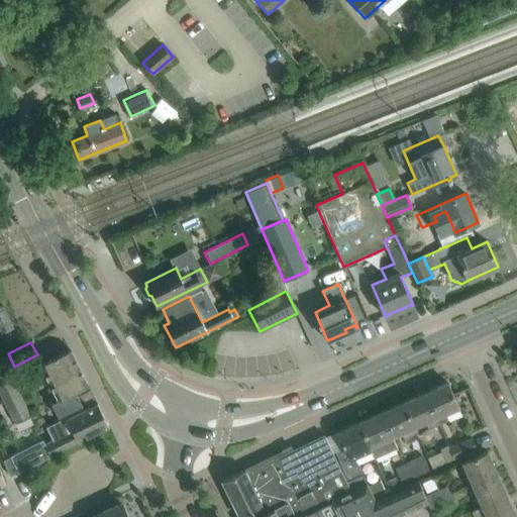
[(52,403),(59,417),(82,405),(75,392),(88,386),(70,349),(39,365),(58,400),(52,403)]
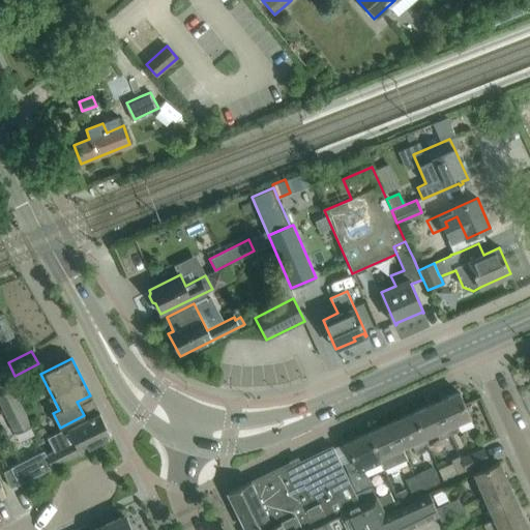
[(13,389),(0,394),(0,402),(16,434),(31,427),(13,389)]
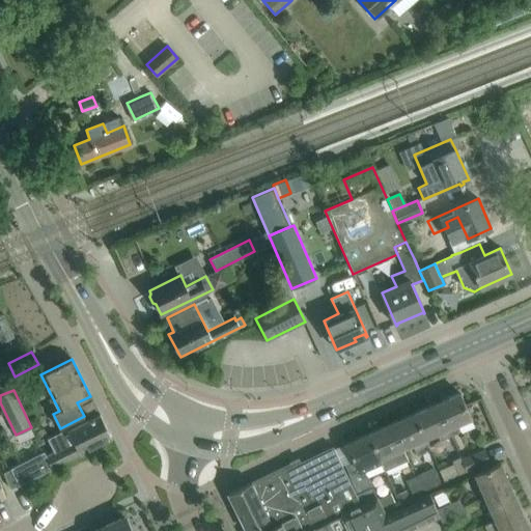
[(459,393),(437,403),(448,428),(471,418),(459,393)]
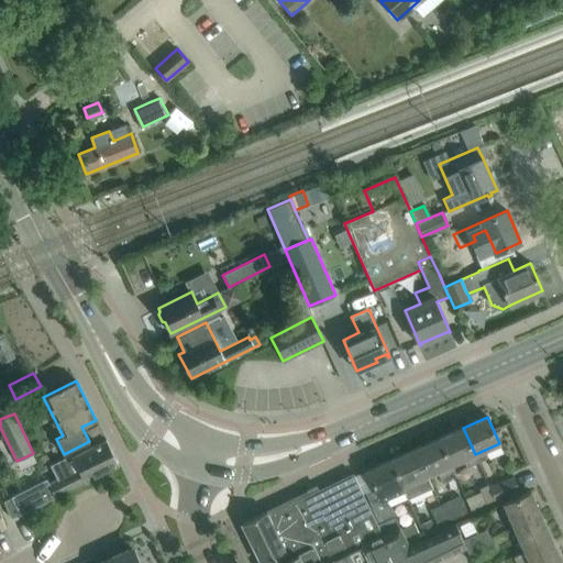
[(463,428),(439,438),(451,464),(463,460),(466,466),(478,462),(475,454),(463,428)]
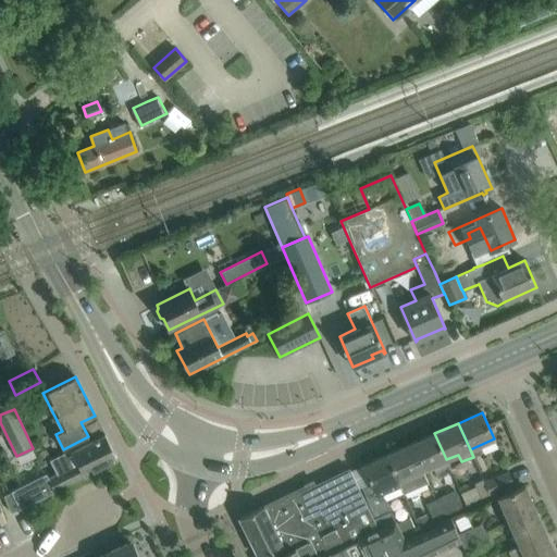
[(434,433),(410,444),(422,470),(423,470),(432,466),(437,478),(452,471),(446,459),(434,433)]
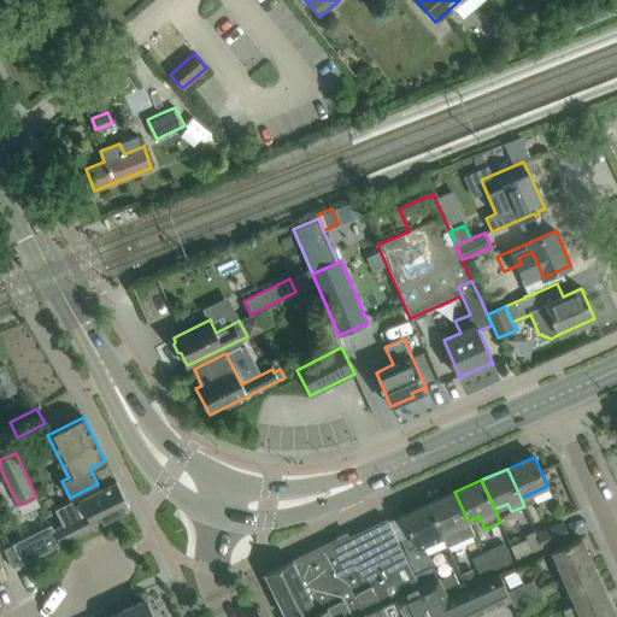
[(53,529),(60,545),(130,510),(116,481),(78,500),(86,513),(53,529)]
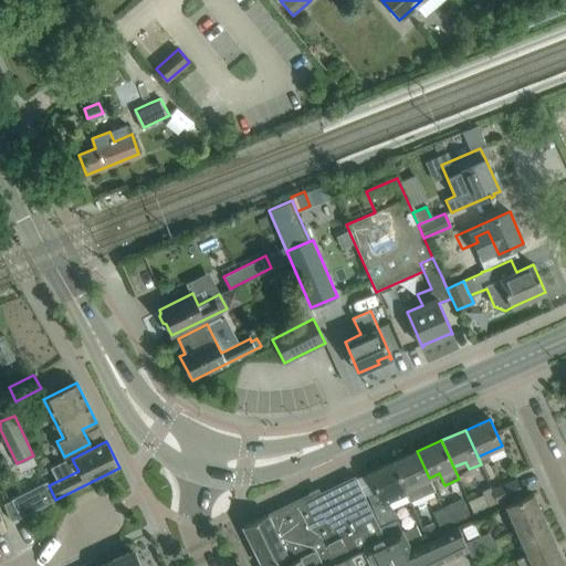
[(430,478),(429,478),(417,451),(392,462),(407,495),(410,502),(436,491),(430,478)]
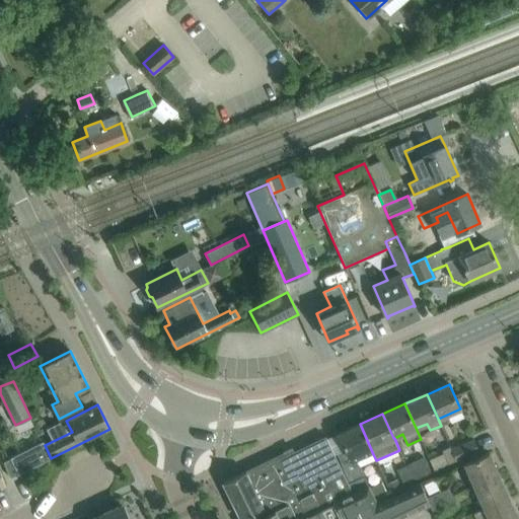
[(363,475),(357,461),(373,454),(360,424),(338,433),(345,449),(336,453),(349,483),(363,475)]
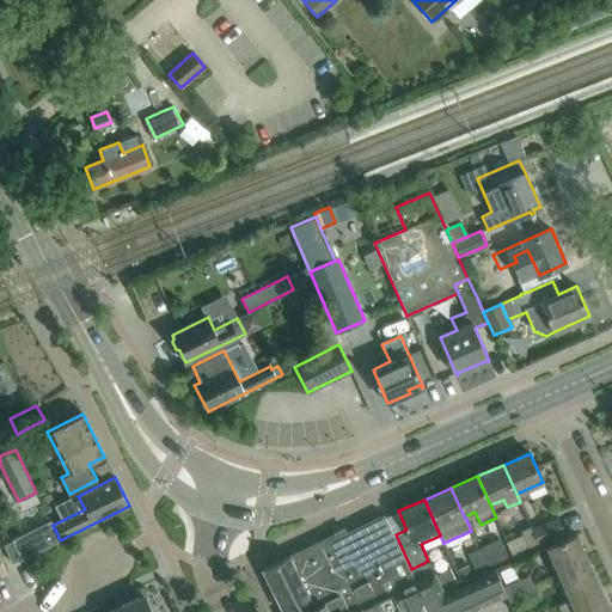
[(336,539),(347,561),(356,557),(375,601),(378,600),(379,601),(416,583),(393,536),(385,515),(336,539)]
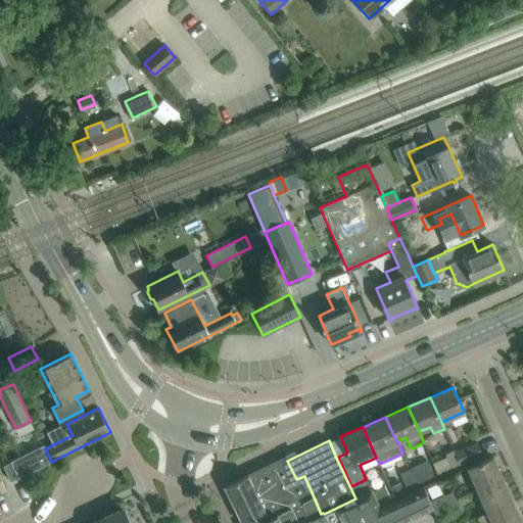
[(477,443),(455,453),(460,464),(482,455),(477,443)]
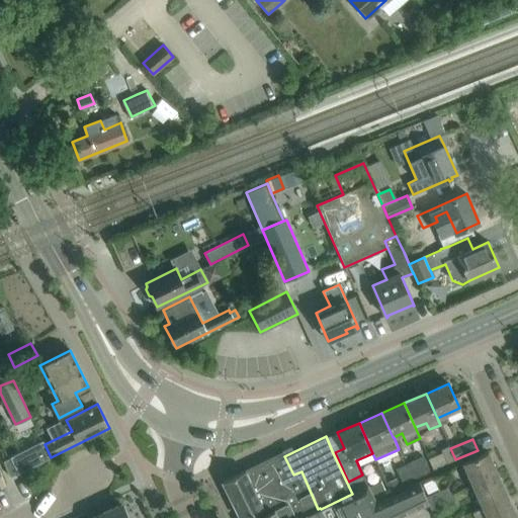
[(455,459),(450,448),(449,445),(441,449),(447,463),(455,459)]
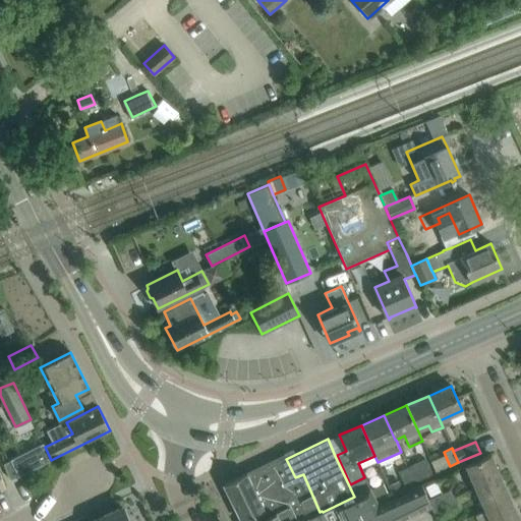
[(466,465),(476,488),(501,477),(490,454),(466,465)]
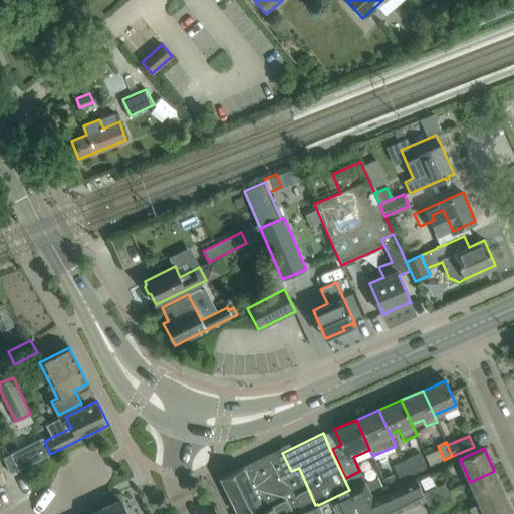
[(296,513),(315,505),(299,468),(291,471),(282,453),(281,449),(221,478),(238,513),(243,513),(270,501),(272,505),(271,505),(275,513),(296,513)]
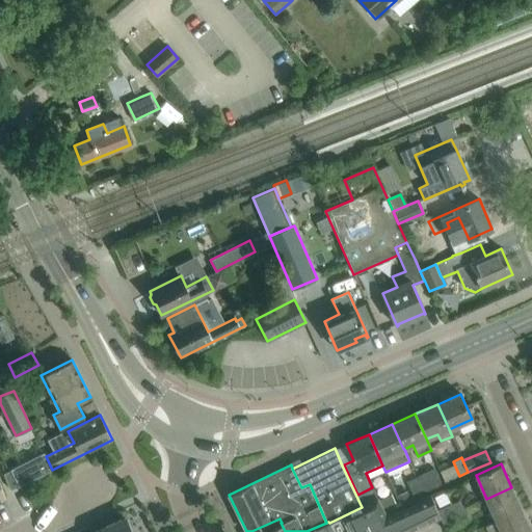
[(434,470),(415,478),(421,493),(441,483),(434,470)]
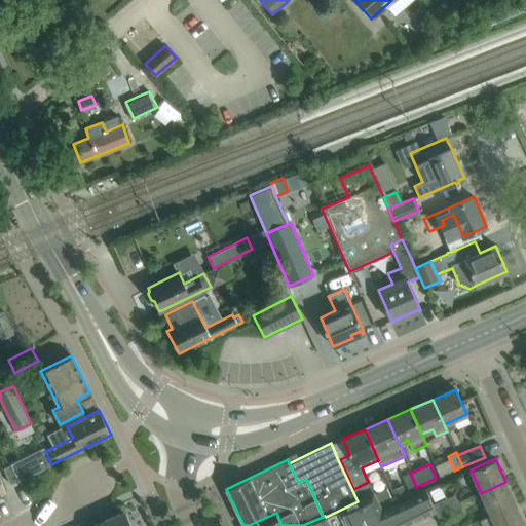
[(410,473),(402,476),(408,490),(416,487),(410,473)]
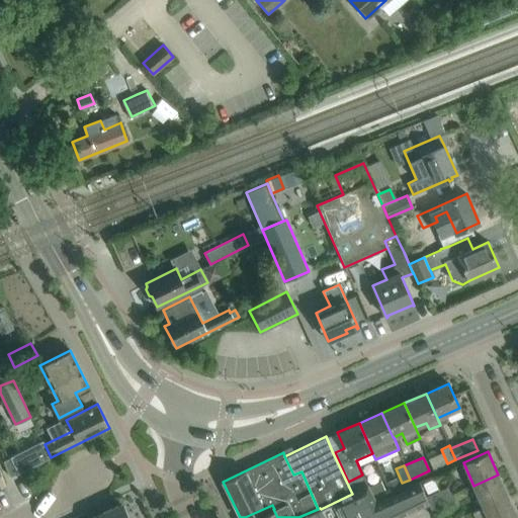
[(348,482),(353,492),(367,486),(362,475),(348,482)]
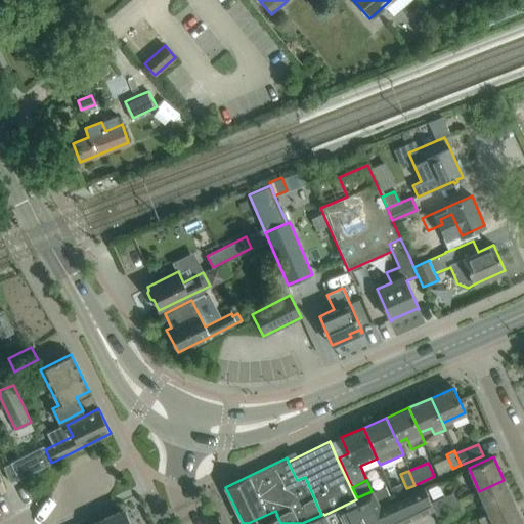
[(514,501),(504,480),(479,491),(488,513),(514,501)]
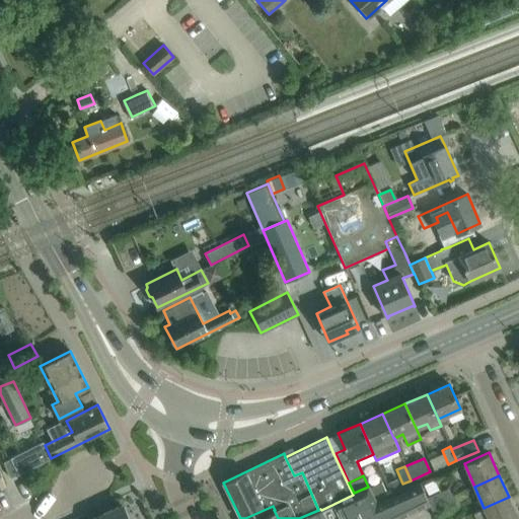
[(427,498),(430,506),(451,497),(447,489),(427,498)]
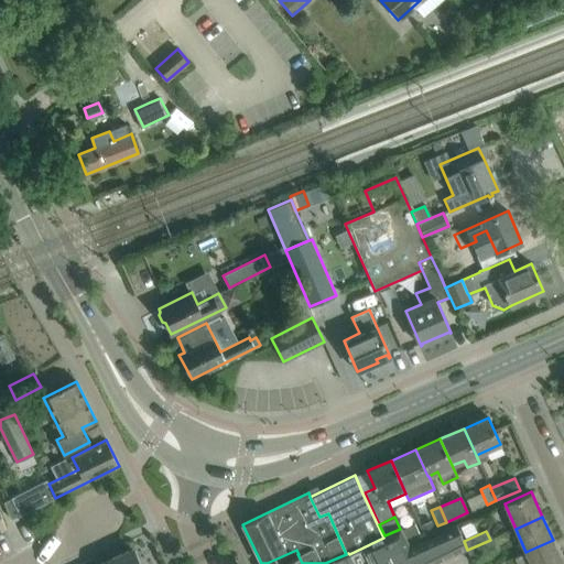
[(490,540),(467,550),(472,560),(495,550),(490,540)]
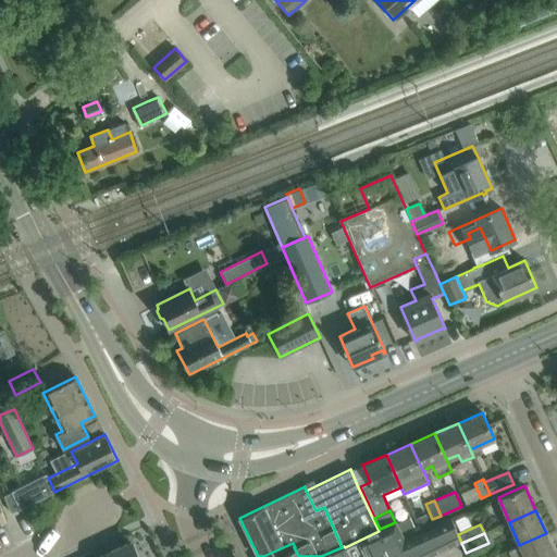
[(556,556),(546,533),(519,545),(520,546),(508,552),(510,556),(523,556),(524,556),(523,556),(556,556)]
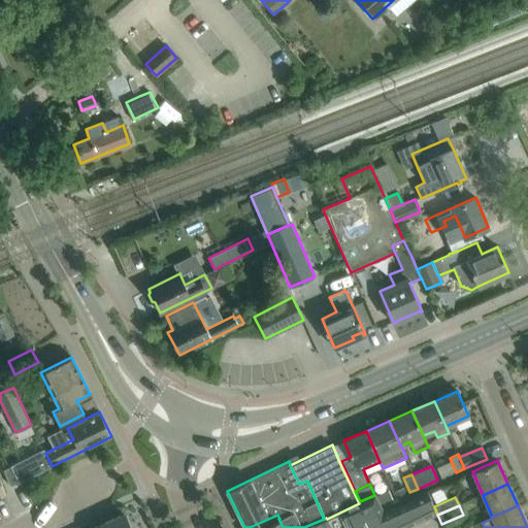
[(93,527),(130,527),(124,514),(93,527)]
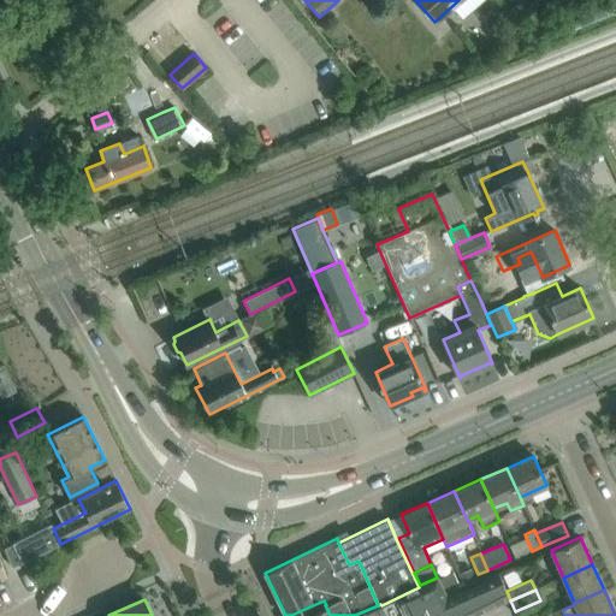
[(378,605),(355,615),(330,615),(325,605),(325,606),(324,605),(323,606),(324,608),(306,615),(386,615),(381,605),(380,604),(378,605)]
